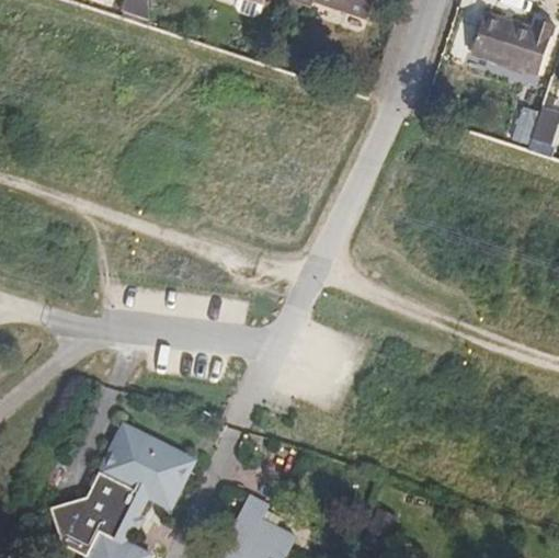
[(149,14),(151,0),(127,0),(126,8),(149,14)]
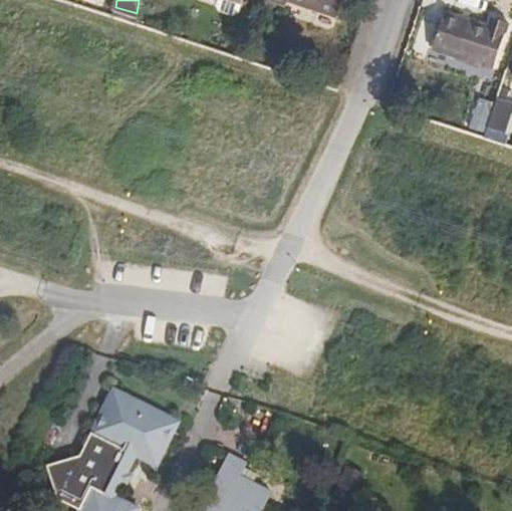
[(264,0),(262,8),(276,12),(279,4),(322,18),(328,0),(264,0)]
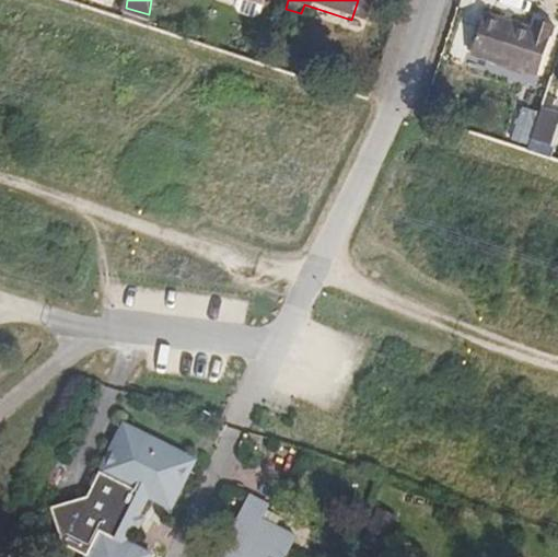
[(467,57),(530,79),(548,30),(530,23),(526,32),(480,18),(467,57)]
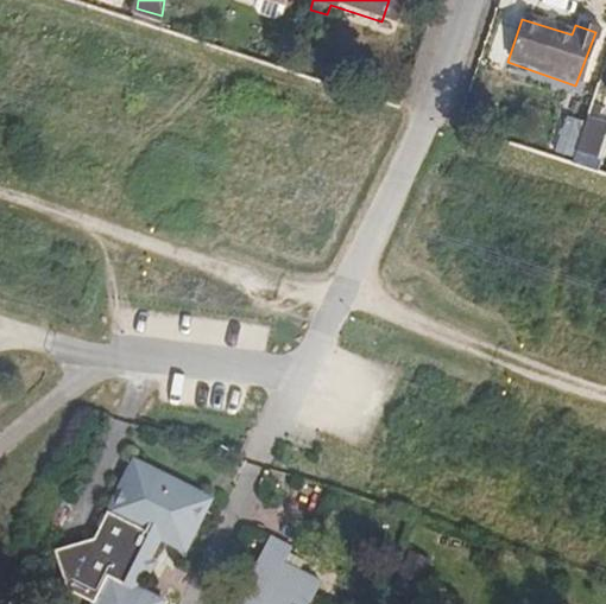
[(582,113),(570,147),(587,153),(600,120),(582,113)]
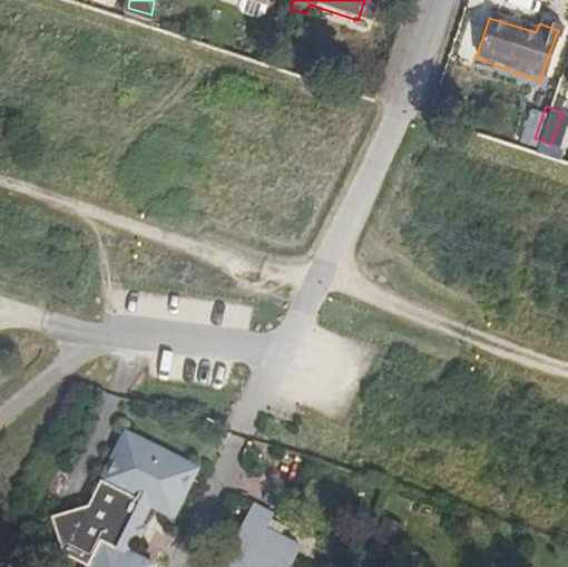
[(128,429),(91,504),(55,514),(67,551),(91,565),(90,566),(153,566),(153,564),(109,543),(119,524),(124,514),(134,495),(176,516),(202,466),(128,429)]
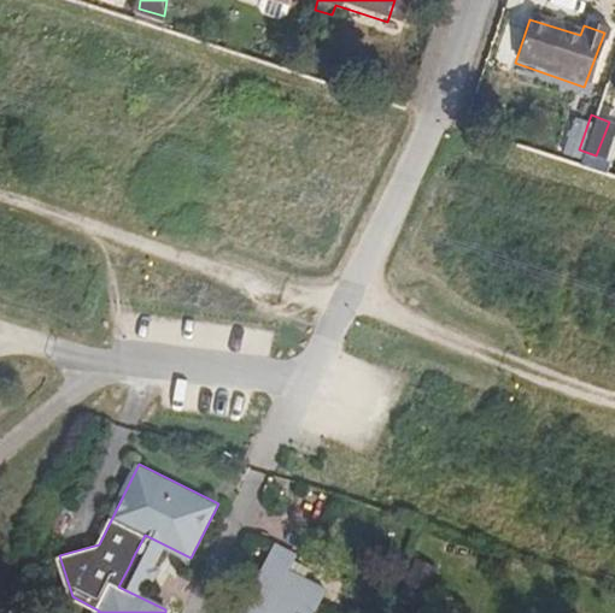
[(328,529),(343,537),(349,526),(334,519),(328,529)]
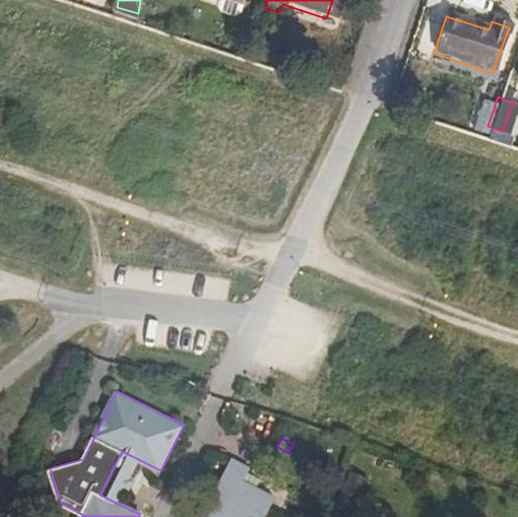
[(215,516),(266,516),(277,497),(245,480),(251,467),(235,459),(229,471),(227,471),(206,512),(215,516)]
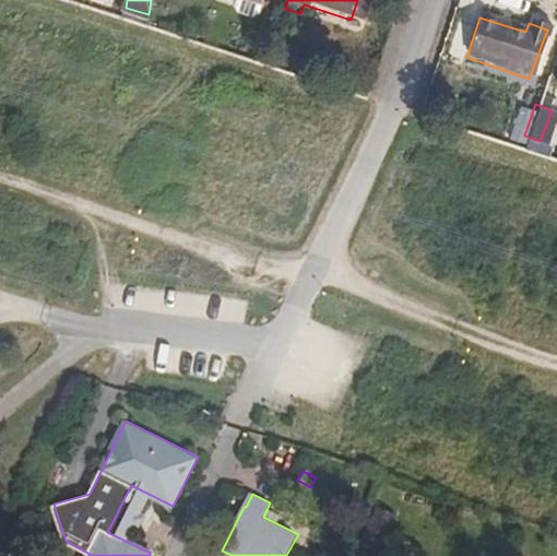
[(127,507),(121,504),(117,513),(122,516),(127,507)]
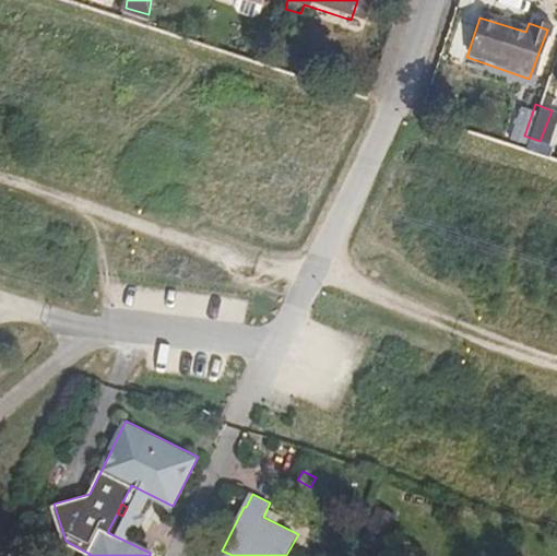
All buildings are outlined.
